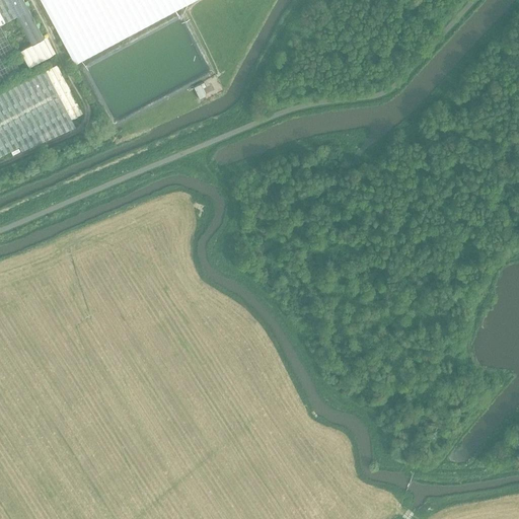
[(0,0),(0,26),(17,18),(31,45),(20,51),(29,68),(56,54),(47,38),(44,39),(23,0),(0,0)]
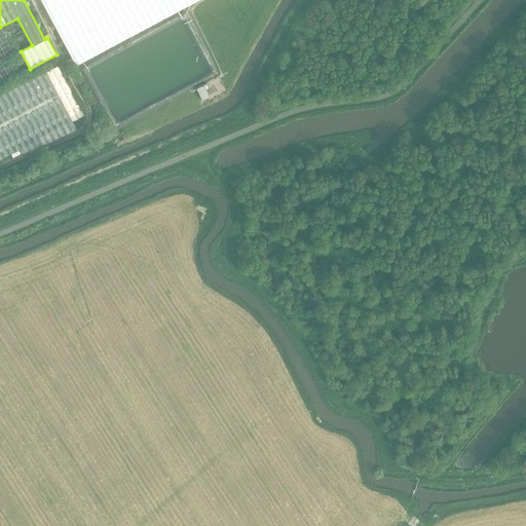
[(40,0),(76,65),(198,0),(40,0)]
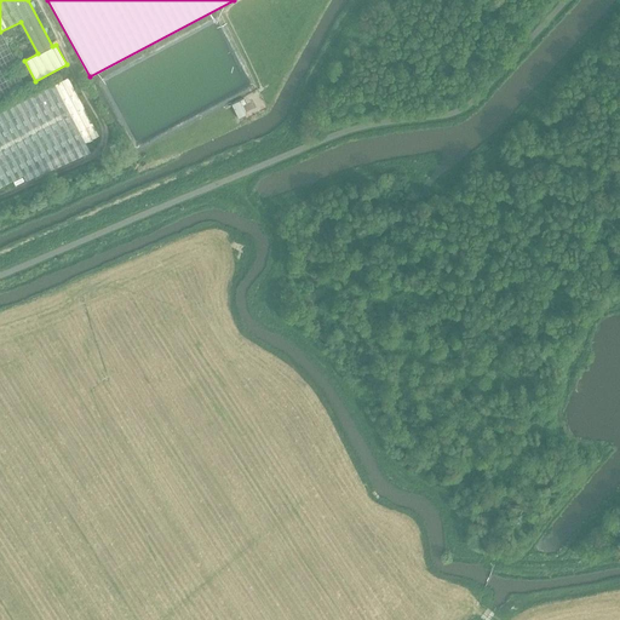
[(6,91),(19,84),(16,75),(3,82),(6,91)]
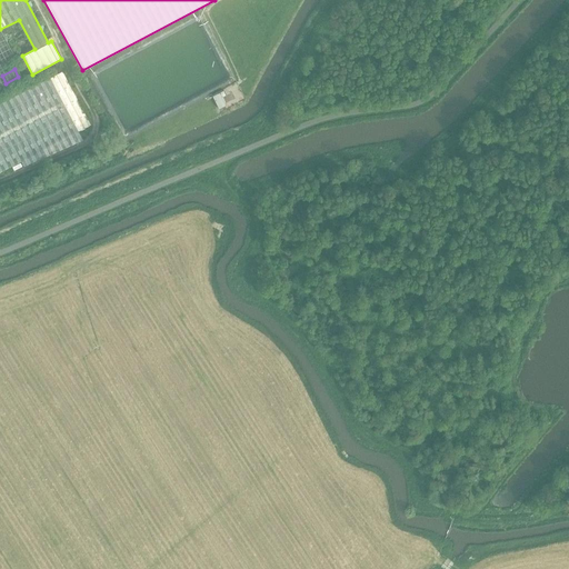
[(0,171),(91,125),(62,70),(0,102),(0,171)]
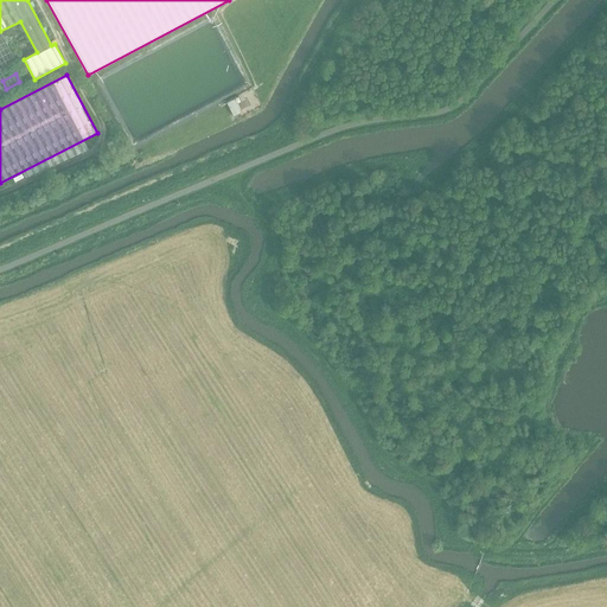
[(238,96),(227,102),(230,107),(242,101),(238,96)]
